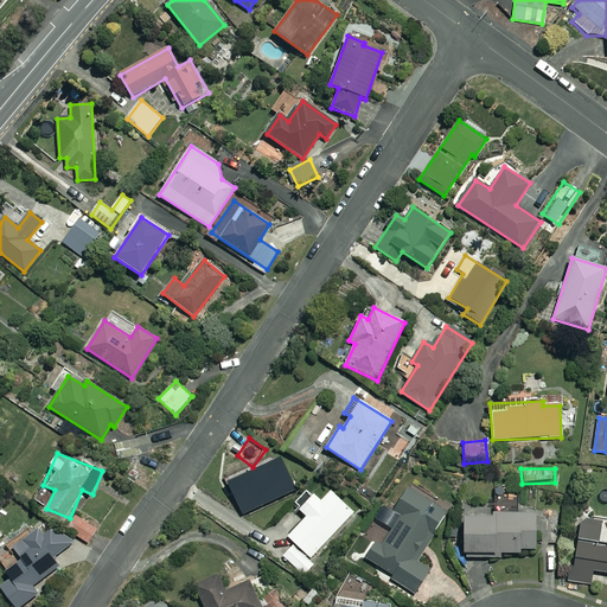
[(394,511),(381,504),(371,519),(390,530),(382,544),(376,541),(365,558),(394,575),(391,580),(415,593),(429,568),(416,560),(448,506),(409,484),(394,511)]
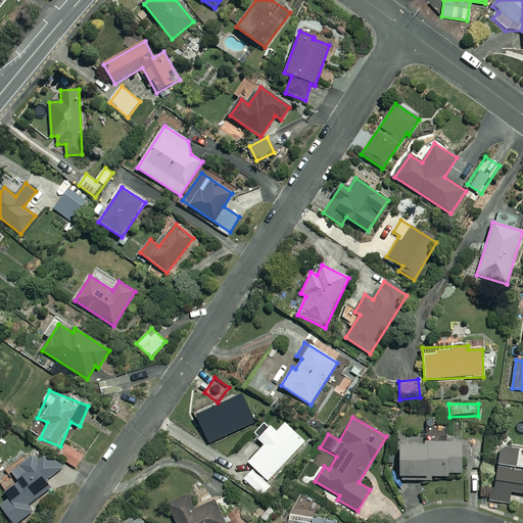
[(425,421),(424,441),(445,441),(446,422),(425,421)]
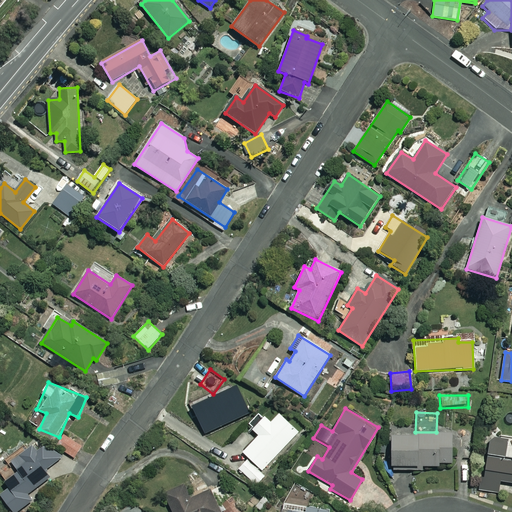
[(297,431),(278,415),(270,424),(264,418),(253,431),(258,435),(243,453),(249,458),(240,468),(253,480),(297,431)]
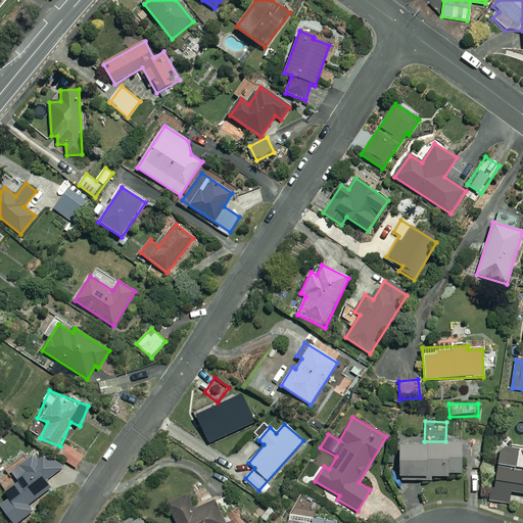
[(445,441),(424,441),(399,441),(399,478),(432,479),(432,476),(448,476),(448,473),(463,473),(463,468),(480,469),(480,441),(445,441)]
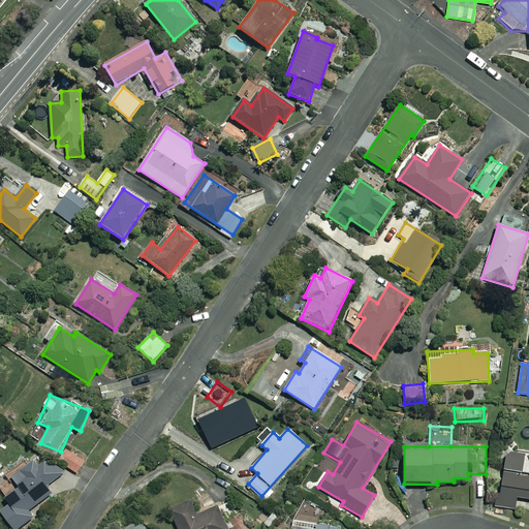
[(523,456),(505,454),(498,506),(515,508),(516,498),(528,499),(528,472),(521,471),(523,456)]
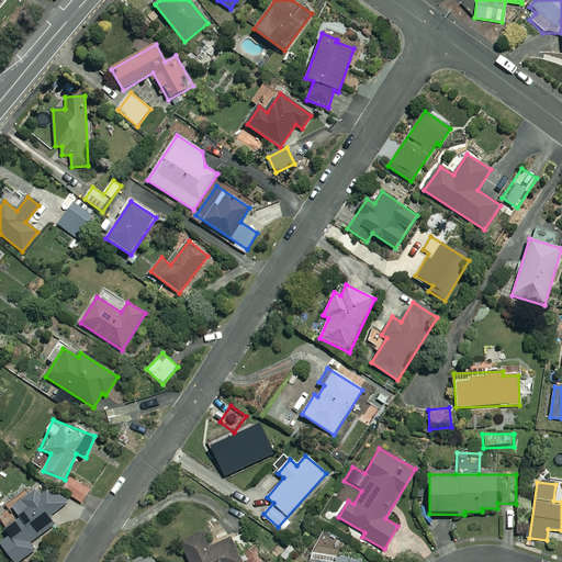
[(58,509),(38,485),(12,507),(20,517),(4,529),(26,555),(41,543),(37,538),(55,523),(49,516),(58,509)]
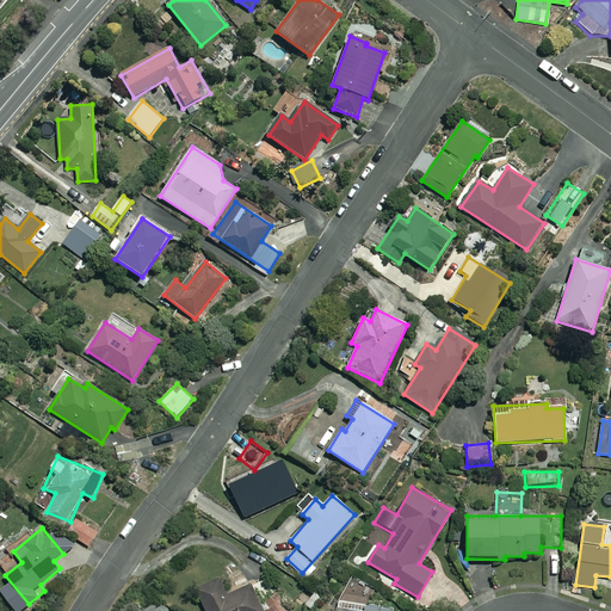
[(230,594),(222,578),(196,591),(205,610),(263,610),(251,585),(230,594)]
